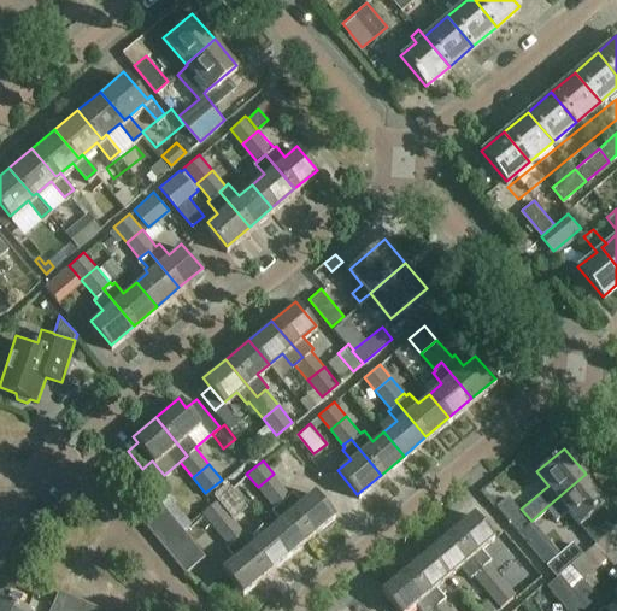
[(268,529),(288,552),(311,533),(282,498),(289,492),(274,474),(258,487),(274,506),(271,509),(280,518),(268,529)]
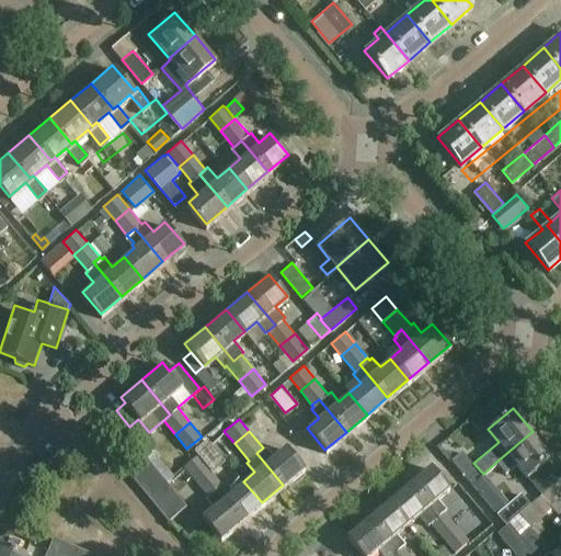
[(533,431),(496,462),(505,472),(516,463),(527,476),(552,454),(533,431)]
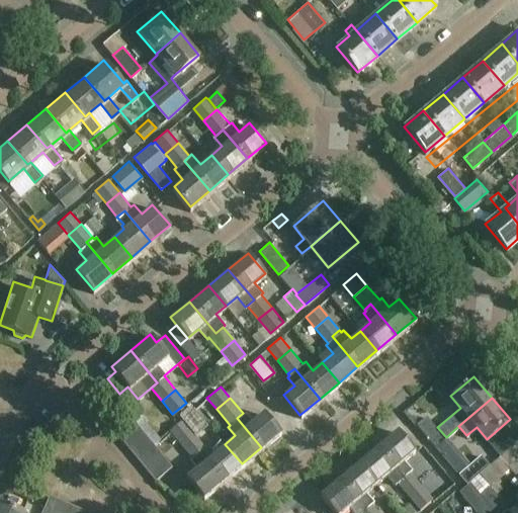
[(237,418),(261,447),(280,431),(263,412),(252,421),(244,412),(243,413),(237,418)]
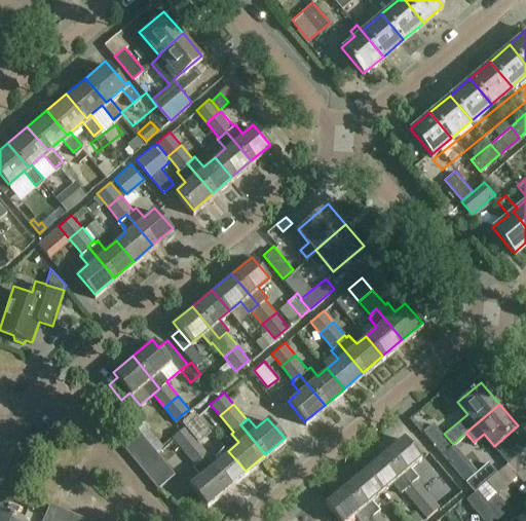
[(121,444),(139,430),(132,421),(115,436),(121,444)]
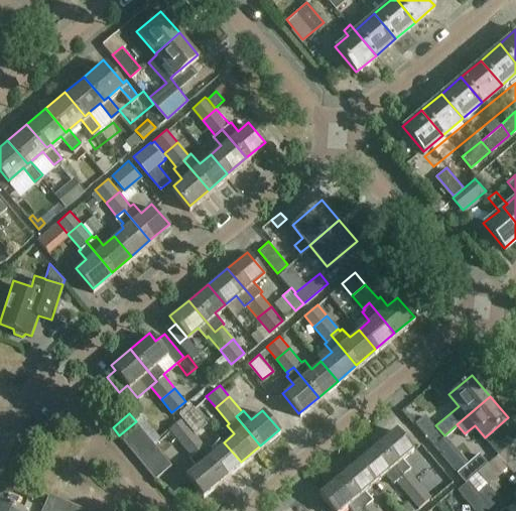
[(415,421),(434,443),(444,435),(425,413),(415,421)]
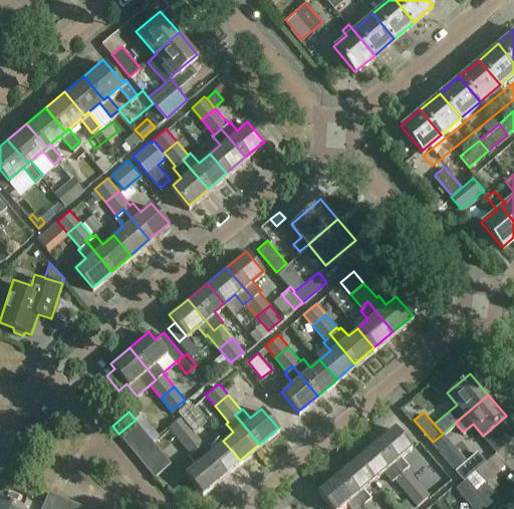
[(176,445),(180,442),(178,439),(191,428),(182,416),(165,431),(176,445)]
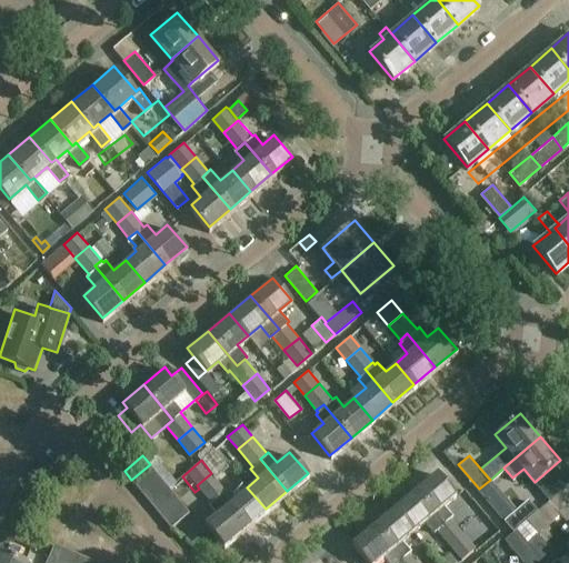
[(139,489),(157,473),(150,464),(131,480),(139,489)]
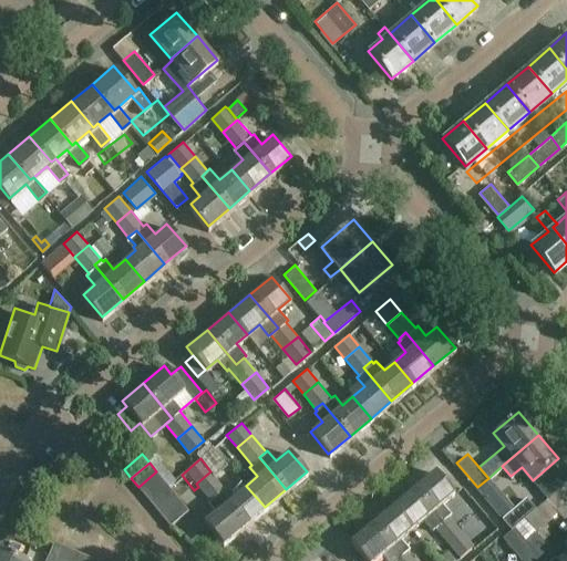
[(413,487),(466,550),(474,544),(449,515),(452,511),(443,500),(453,491),(434,469),(413,487)]
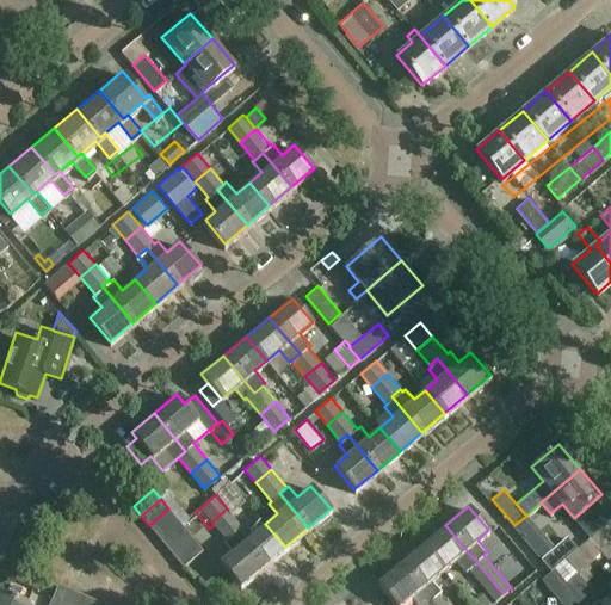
[(168,508),(149,525),(158,535),(177,518),(168,508)]
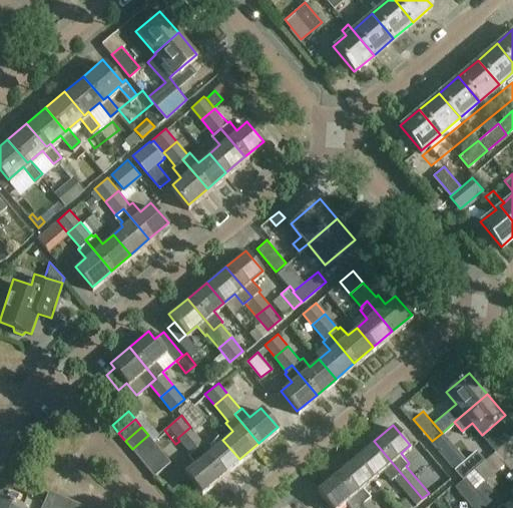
[(179,441),(189,453),(196,447),(220,475),(239,459),(222,440),(212,448),(204,439),(202,441),(190,427),(177,438),(179,441)]
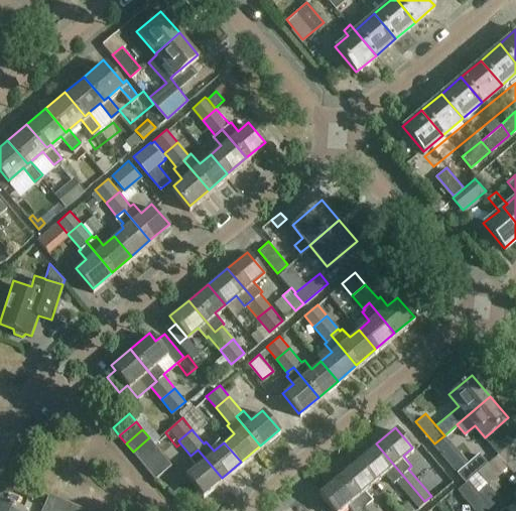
[(139,460),(156,445),(149,437),(133,452),(139,460)]
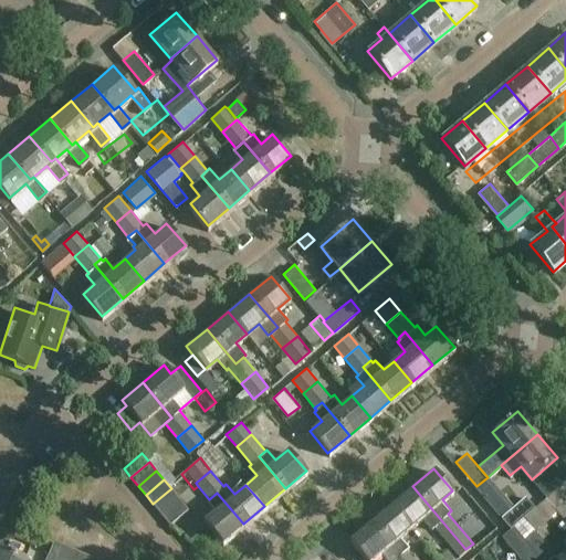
[(555,508),(565,498),(565,479),(546,497),(555,508)]
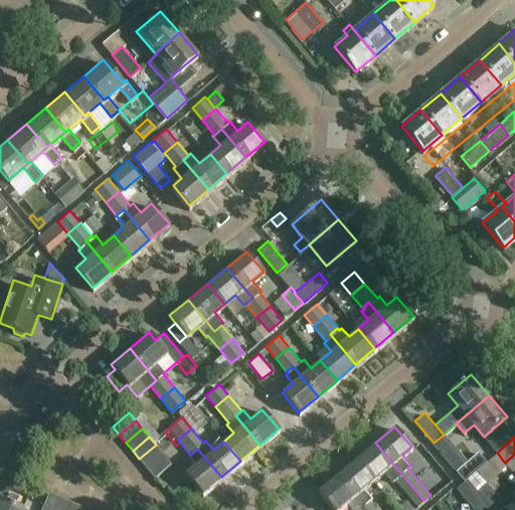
[(416,506),(423,500),(375,443),(356,459),(373,479),(384,470),(393,481),(394,480),(416,506)]
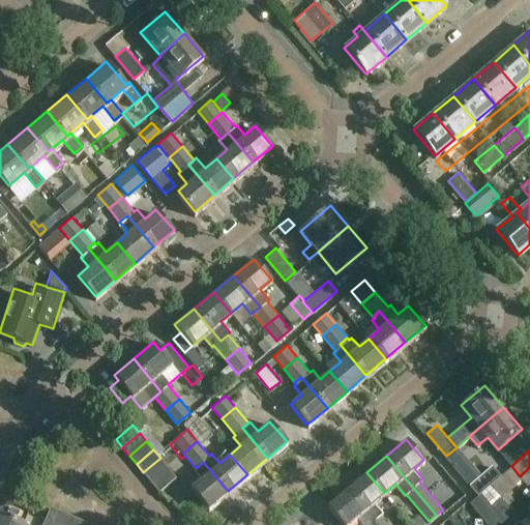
[(150,480),(167,466),(160,458),(143,472),(150,480)]
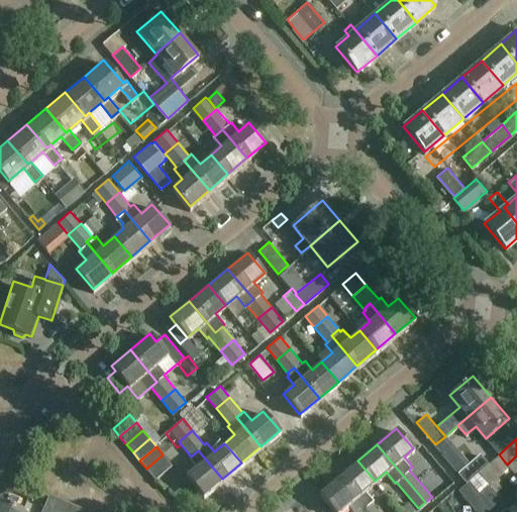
[(198,450),(191,456),(189,458),(196,467),(186,475),(203,495),(222,479),(198,450)]
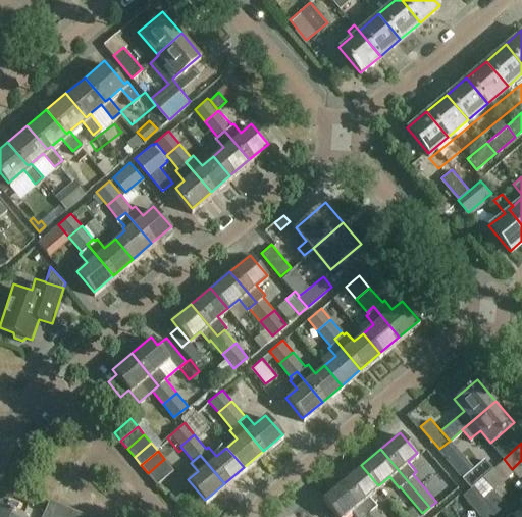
[(485,457),(463,476),(471,487),(473,485),(483,477),(494,467),(485,457)]
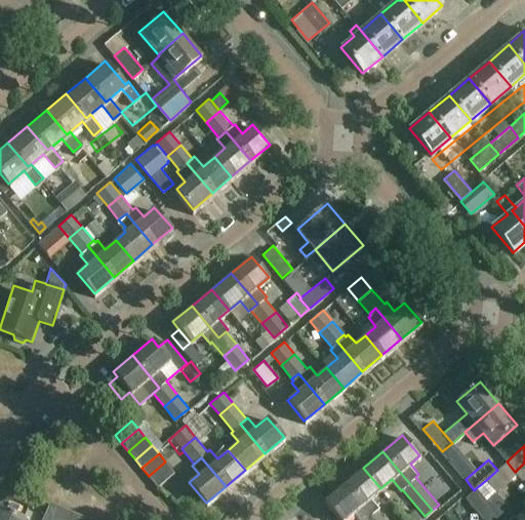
[(165,462),(149,476),(156,484),(172,470),(165,462)]
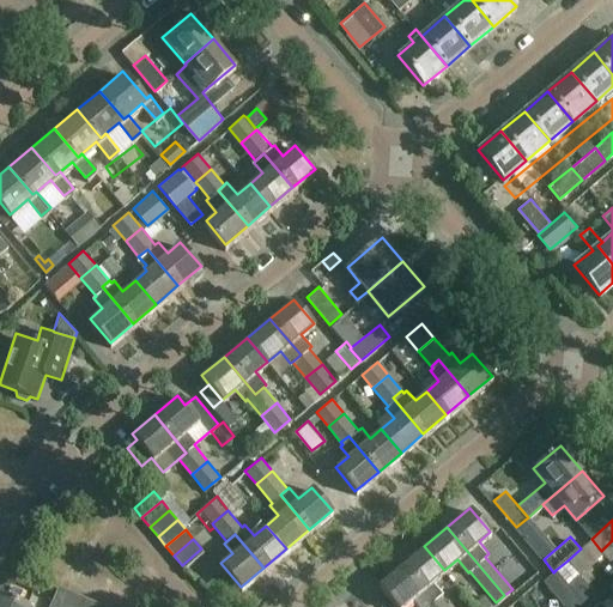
[(432,581),(444,570),(424,546),(401,565),(436,606),(449,606),(441,596),(443,594),(432,581)]
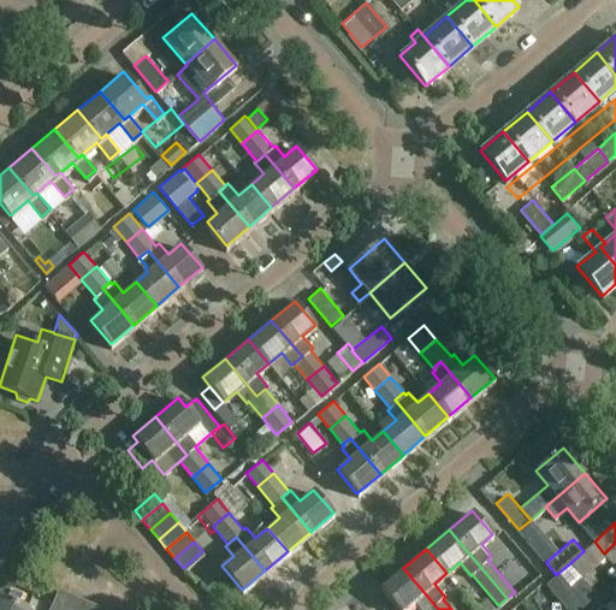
[(570,563),(558,573),(590,609),(596,609),(604,603),(570,563)]
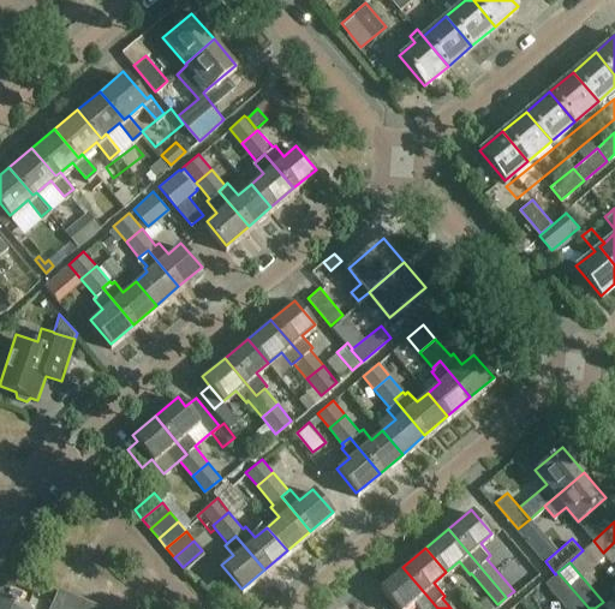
[(437,608),(402,567),(380,587),(398,608),(402,608),(413,601),(419,608),(437,608)]
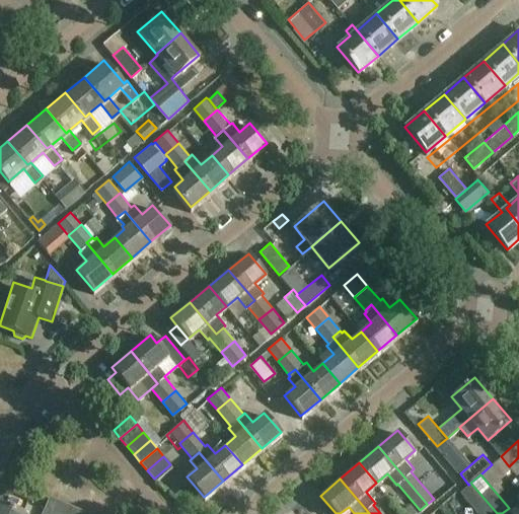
[(497,513),(470,483),(468,485),(460,492),(478,513),(497,513)]
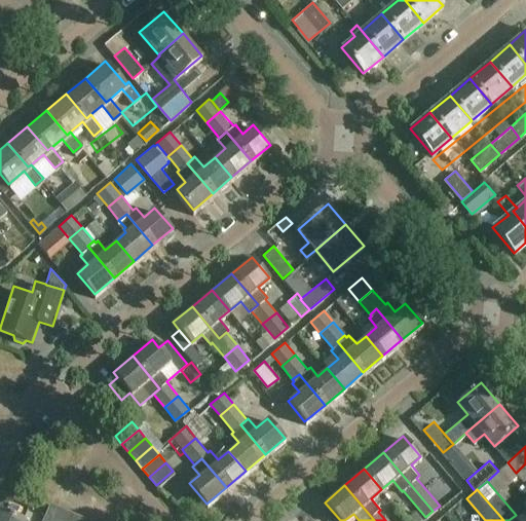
[(43,520),(51,520),(60,505),(49,500),(41,520),(43,520)]
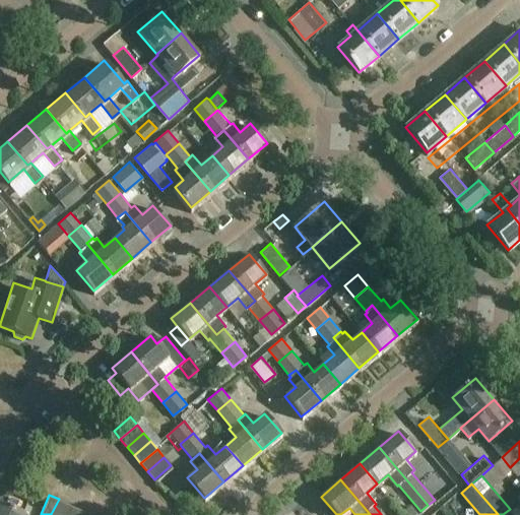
[(62,514),(68,503),(59,499),(51,514),(62,514)]
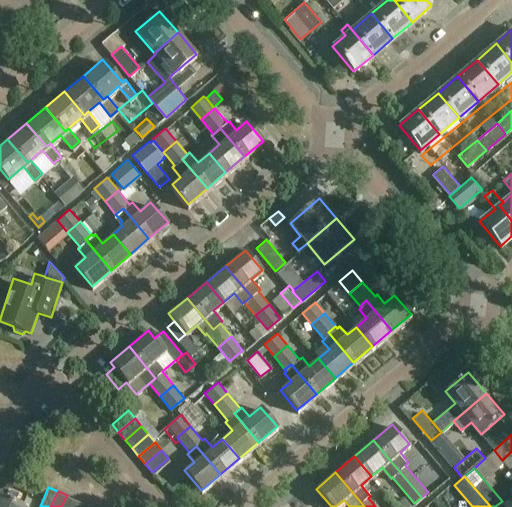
[(0,506),(26,506),(0,495),(0,506)]
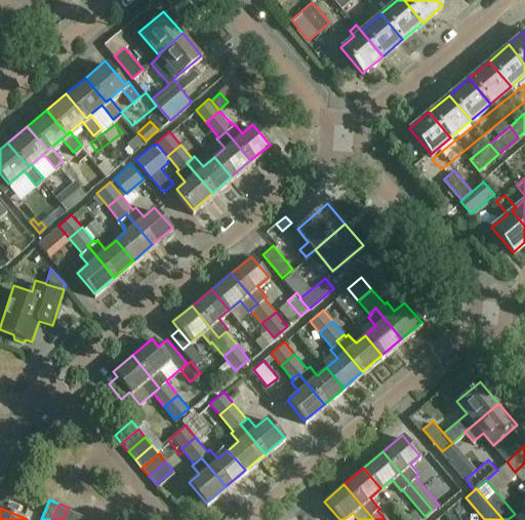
[(75,519),(79,512),(69,508),(63,519),(75,519)]
